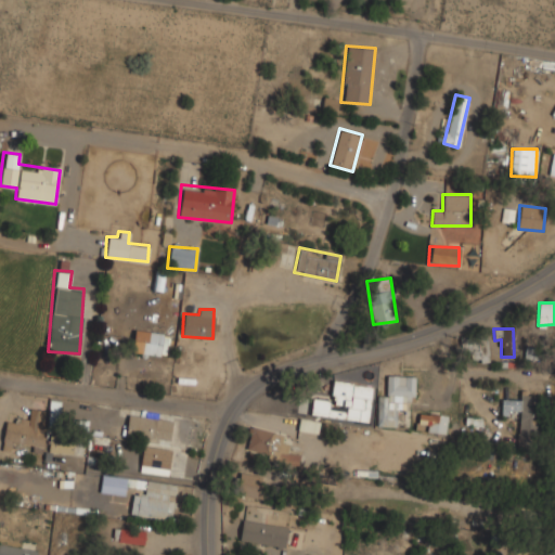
[(131,353),(166,356),(168,332),(133,330),(131,353)]
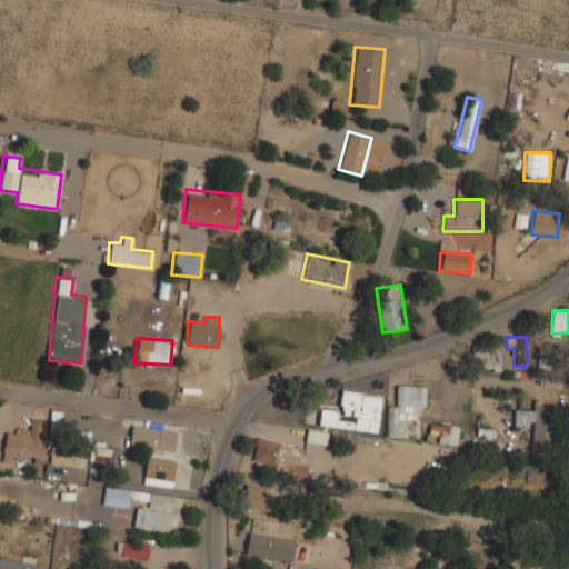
[(386,437),(407,437),(408,411),(423,412),(425,386),(397,386),(396,407),(387,406),(386,437)]
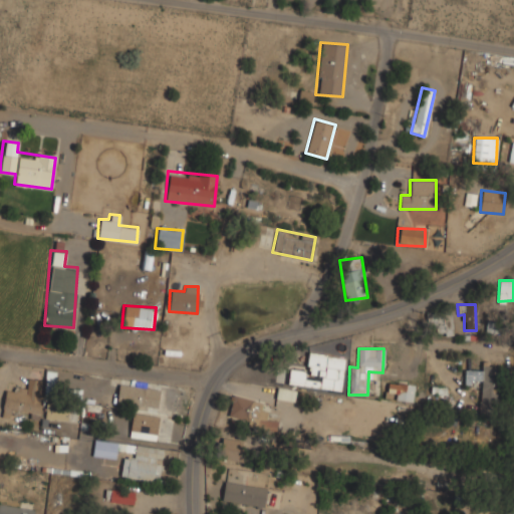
[(287,386),(340,391),(344,357),(308,353),(306,372),(289,370),(287,386)]
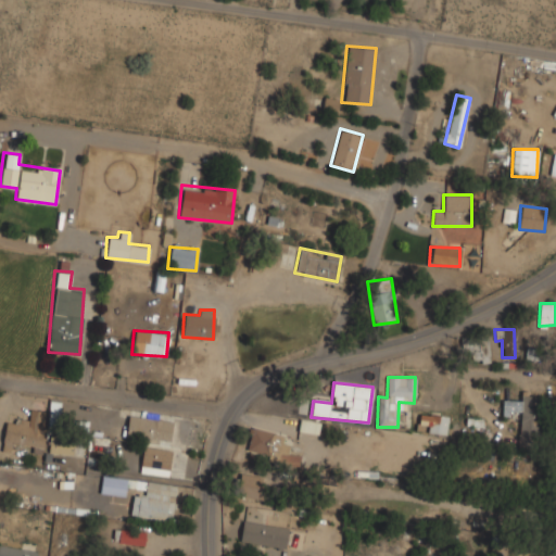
[(519,414),(518,446),(538,447),(540,395),(522,394),(521,401),(503,400),(502,414),(519,414)]
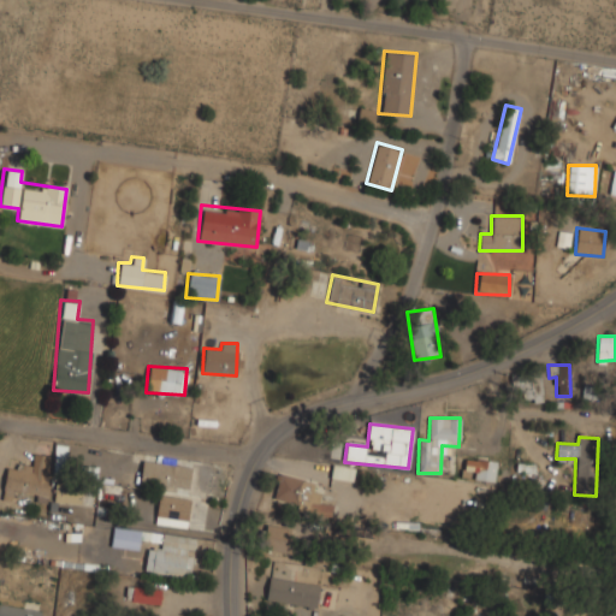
[(35,492),(35,501),(48,501),(48,454),(31,454),(31,466),(4,466),(4,492),(35,492)]
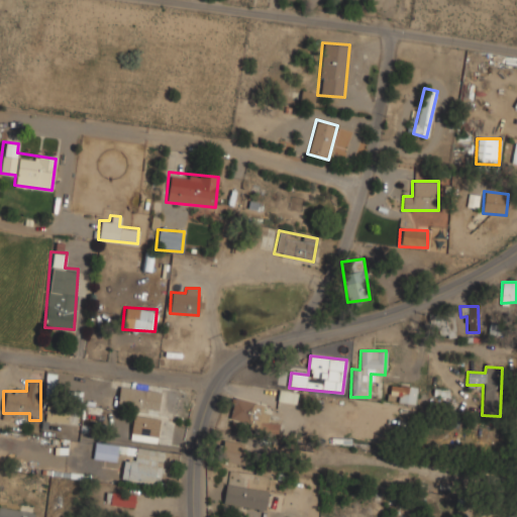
[(158,409),(161,390),(118,385),(116,404),(158,409)]
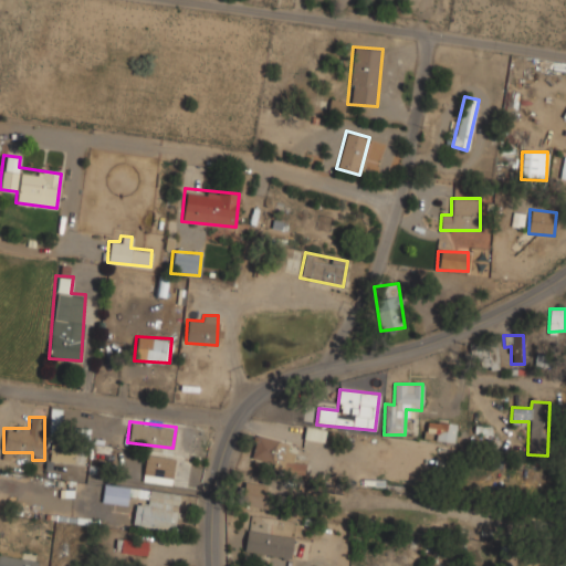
[(425,439),(433,439),(433,440),(453,442),(456,425),(426,421),(425,439)]
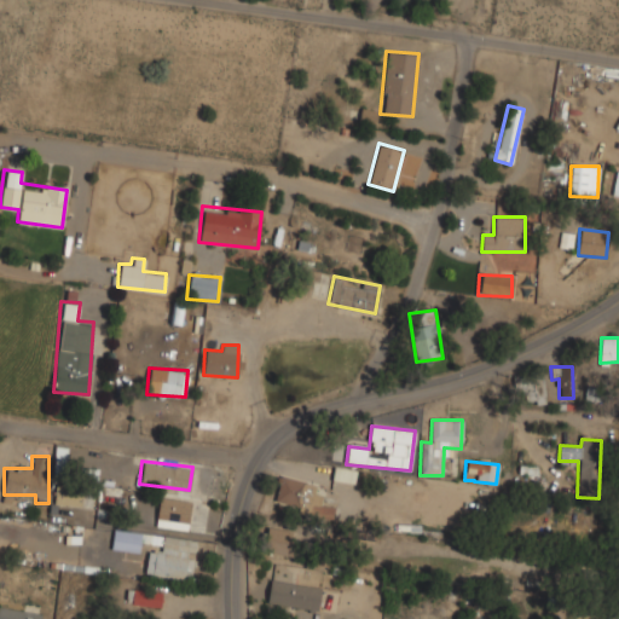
[(316,486),(281,476),(275,501),(299,508),(296,513),(331,522),(335,508),(319,504),(323,496),(313,492),(316,486)]
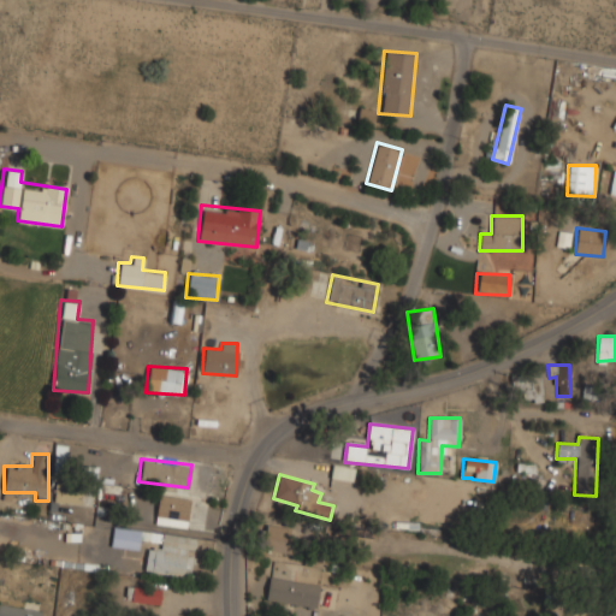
[(119,515),(120,483),(96,481),(95,515),(119,515)]
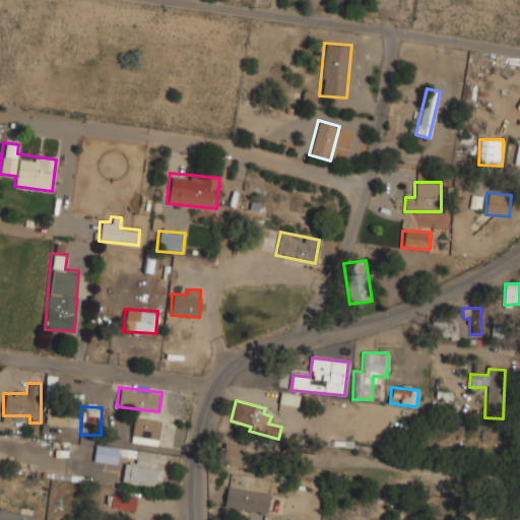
[(68,408),(45,408),(45,424),(68,424),(68,408)]
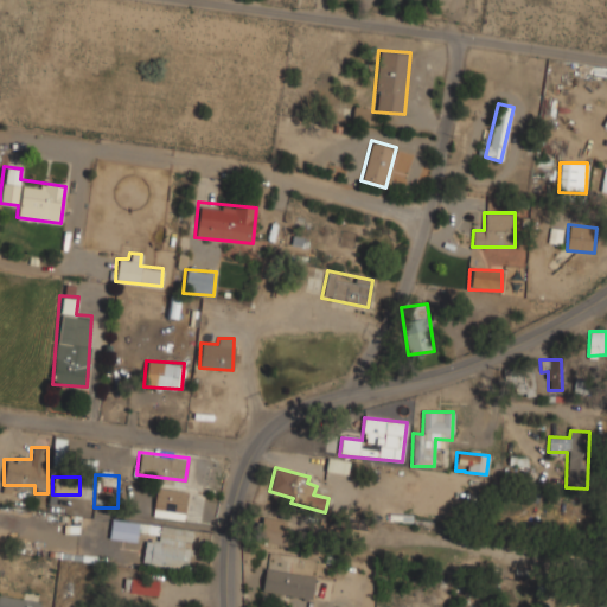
[(186,489),(155,485),(152,516),(183,519),(186,489)]
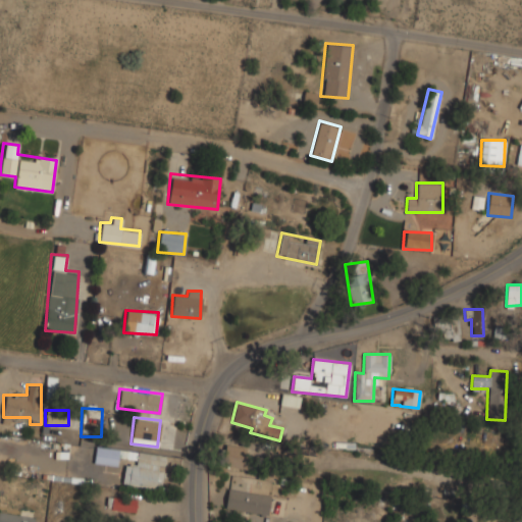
[(116,465),(118,449),(95,446),(93,463),(116,465)]
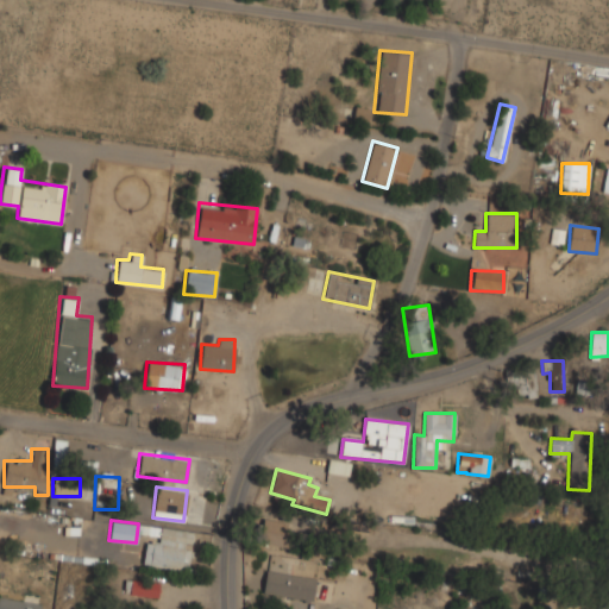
[(288,522),(259,520),(257,544),(287,546),(288,522)]
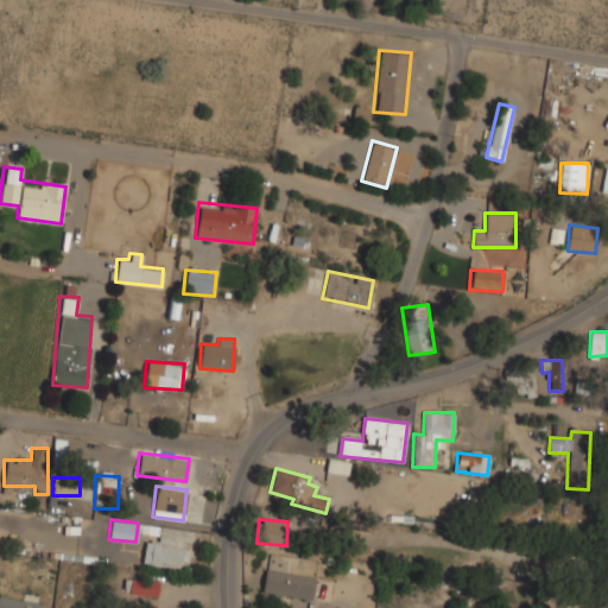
[(158,540),(144,539),(140,563),(187,569),(191,530),(159,526),(158,540)]
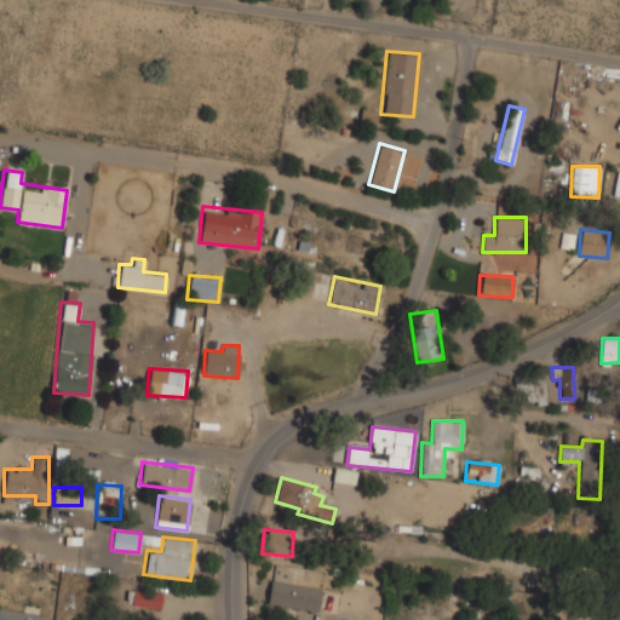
[(317,612),(321,590),(271,580),(268,603),(317,612)]
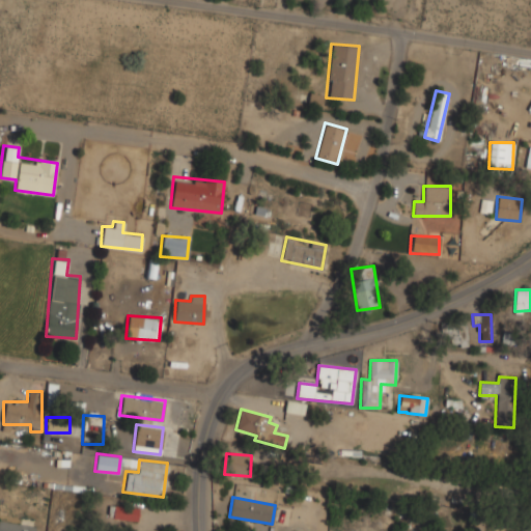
[(137,507),(108,505),(107,516),(137,519),(137,507)]
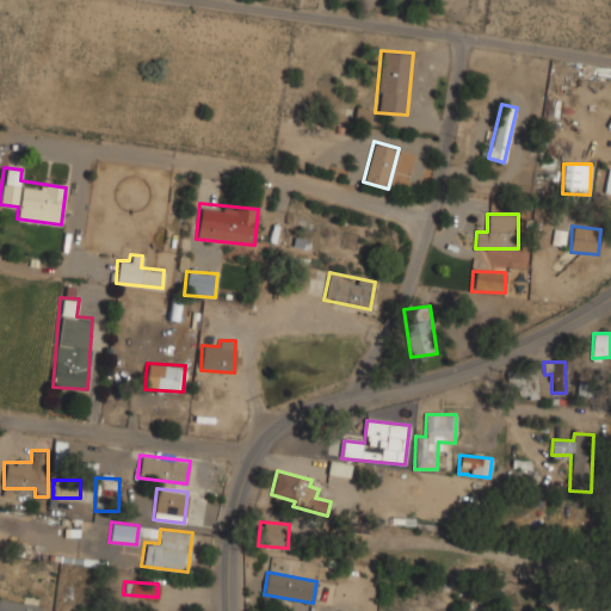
[(38,610),(39,603),(0,598),(0,610),(38,610)]
